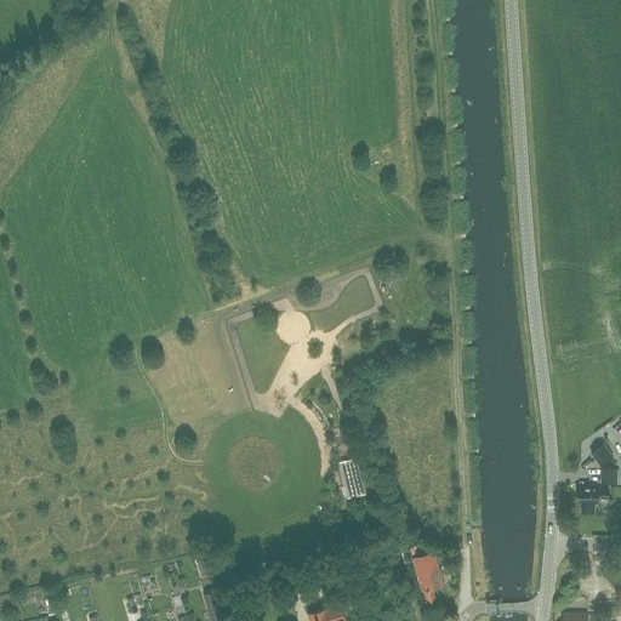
[(603,443),(591,450),(600,465),(613,457),(603,443)]
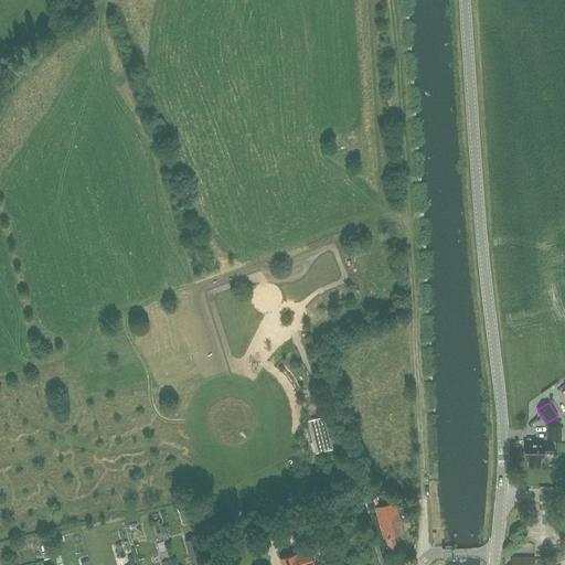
[(562,439),(562,425),(546,425),(546,439),(562,439)]
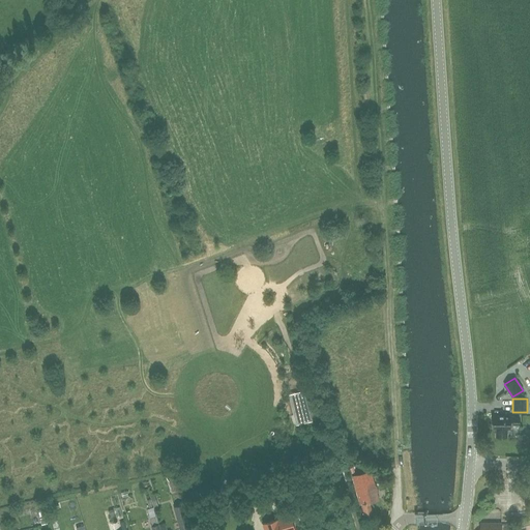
[(509,416),(493,415),(493,428),(496,428),(496,436),(506,437),(506,429),(509,429),(509,424),(520,424),(520,417),(509,416)]
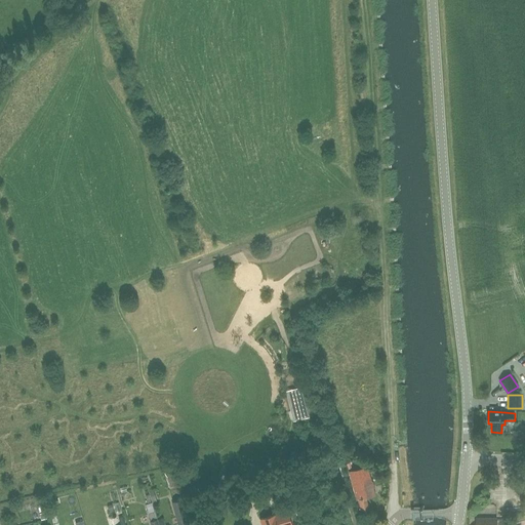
[(370,511),(366,496),(368,495),(366,486),(370,485),(368,477),(370,477),(369,472),(367,473),(365,467),(357,469),(359,476),(351,478),(357,498),(357,497),(362,513),(370,511)]
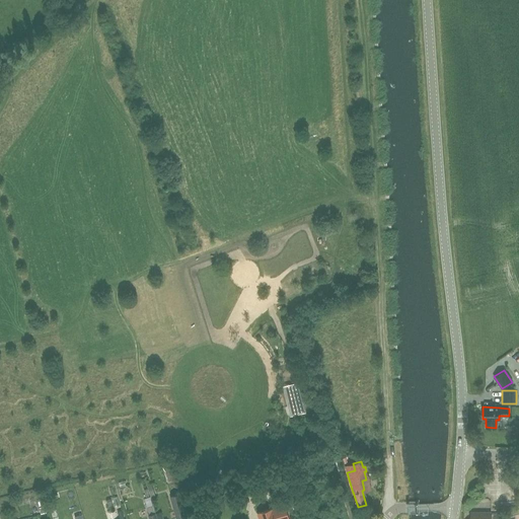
[(326,498),(322,478),(307,482),(310,501),(326,498)]
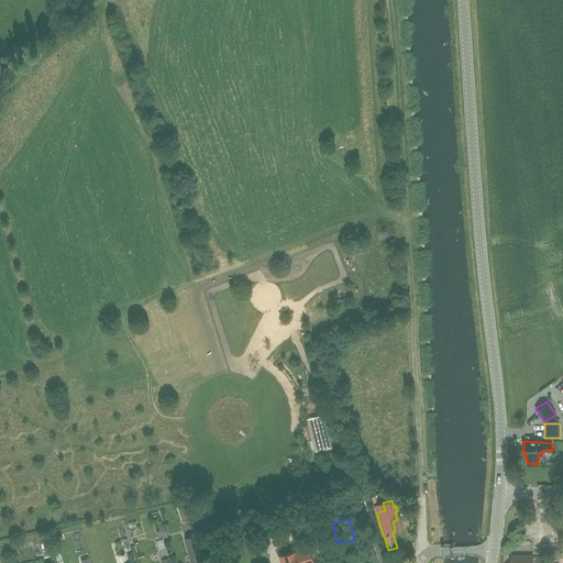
[(138,533),(130,537),(133,547),(141,543),(138,533)]
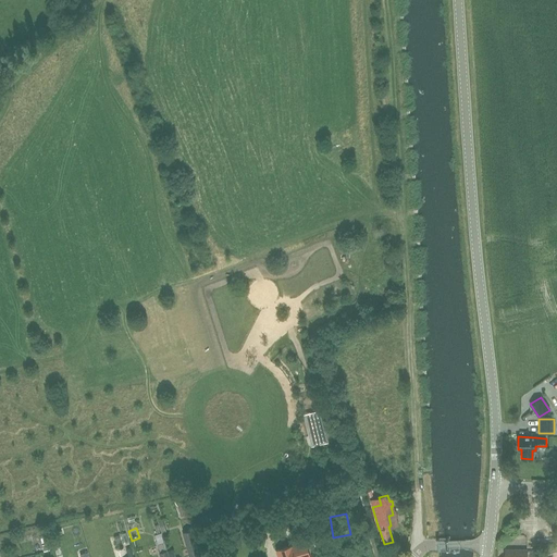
[(155,534),(159,552),(165,549),(161,535),(161,533),(155,534)]
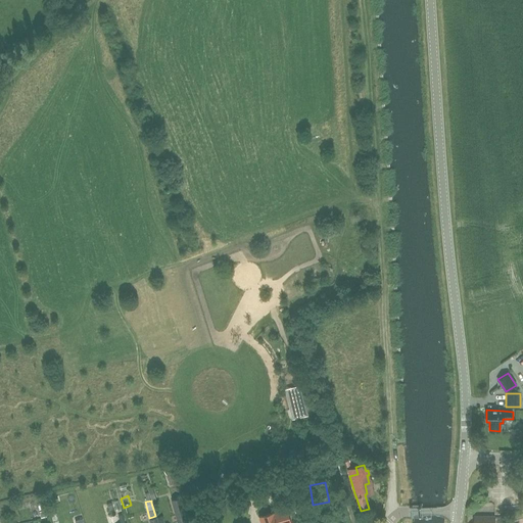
[(290,522),(291,522),(284,502),(270,506),(272,513),(259,517),(262,522),(290,522)]
